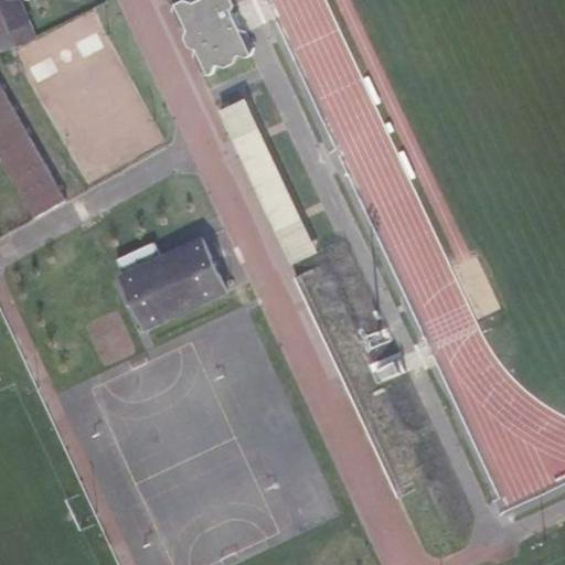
[(35,32),(21,0),(0,0),(0,35),(2,43),(35,32)]
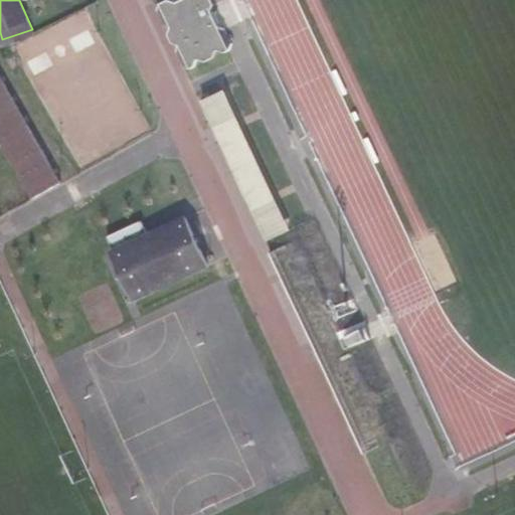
[(212,11),(213,0),(160,0),(159,3),(159,11),(165,16),(171,22),(169,31),(173,36),(176,38),(181,49),(183,59),(186,62),(194,60),(202,56),(212,53),(223,47),(230,46),(232,43),(231,35),(224,31),(218,26),(215,18),(212,11)]
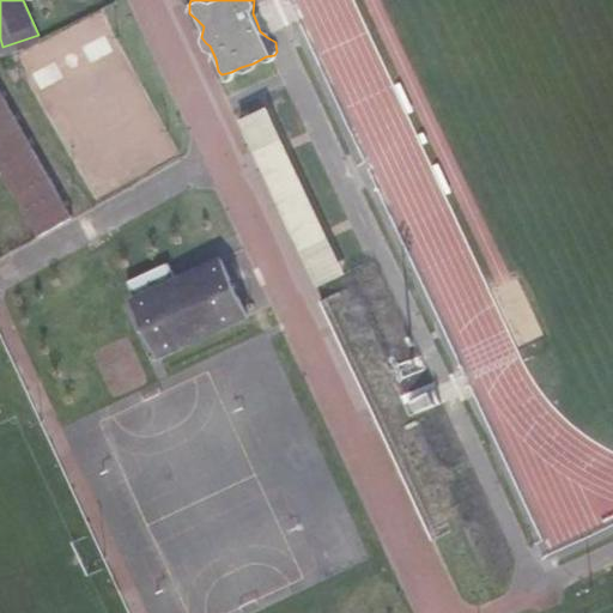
[(0,169),(37,236),(70,218),(0,91),(0,169)]
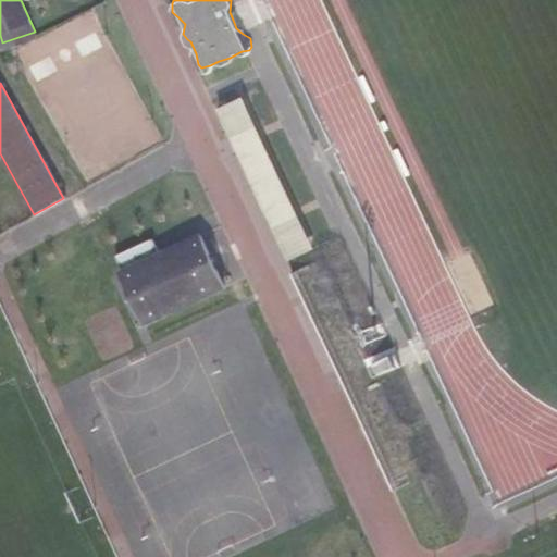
[(309,245),(242,96),(223,106),(291,255),(309,245)]
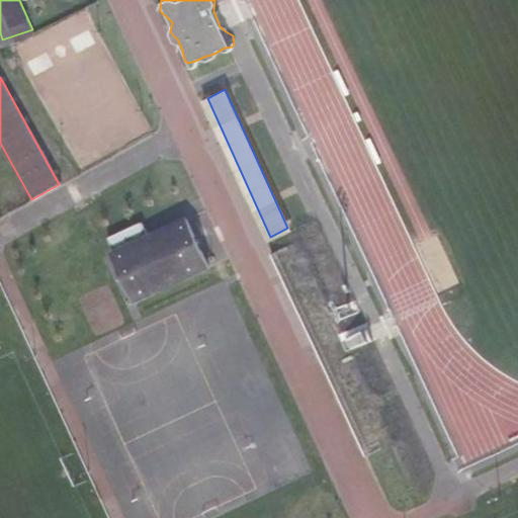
[(132,299),(205,268),(184,225),(148,238),(142,225),(106,239),(132,299)]
